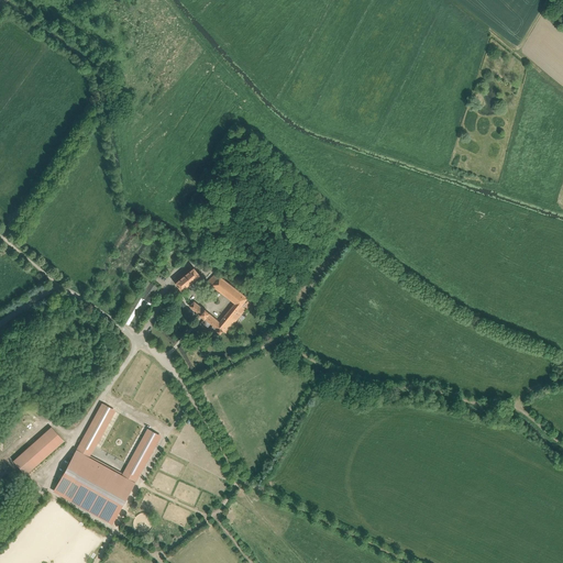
[(174,279),(176,283),(190,272),(187,268),(174,279)]
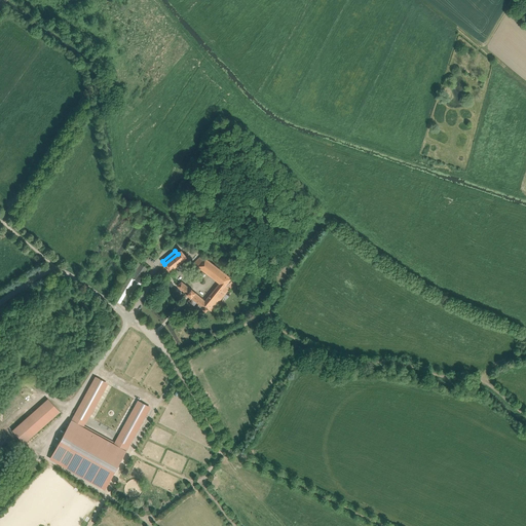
[(178,254),(164,264),(170,271),(187,257),(182,251),(178,254)]
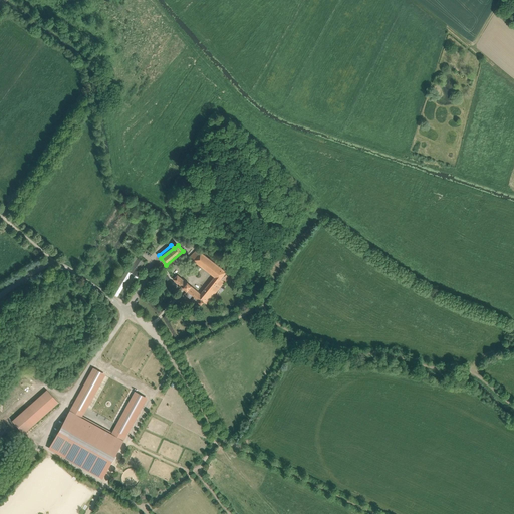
[(226,272),(197,250),(190,257),(215,277),(221,279),(225,274),(226,272)]
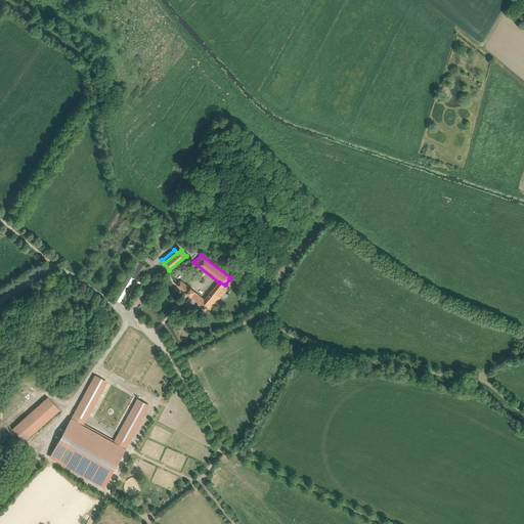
[(147,267),(140,263),(135,270),(142,274),(147,267)]
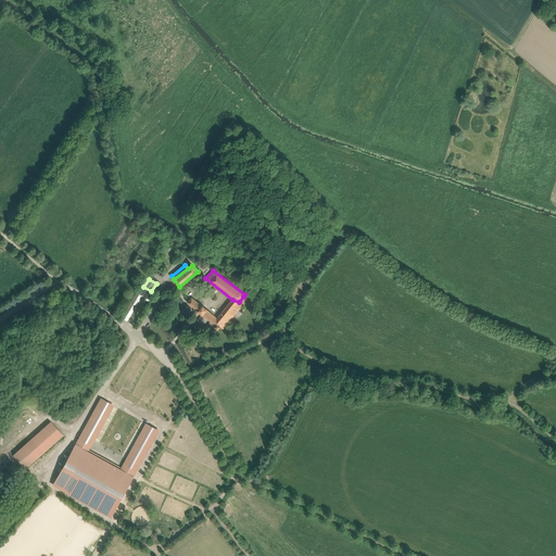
[(203,307),(192,298),(188,302),(199,312),(203,307)]
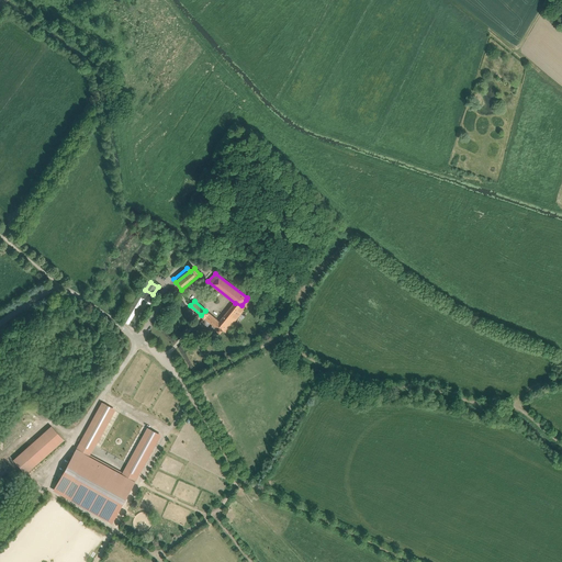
[(235,303),(222,318),(231,326),(238,317),(240,314),(245,308),(242,305),(235,303)]
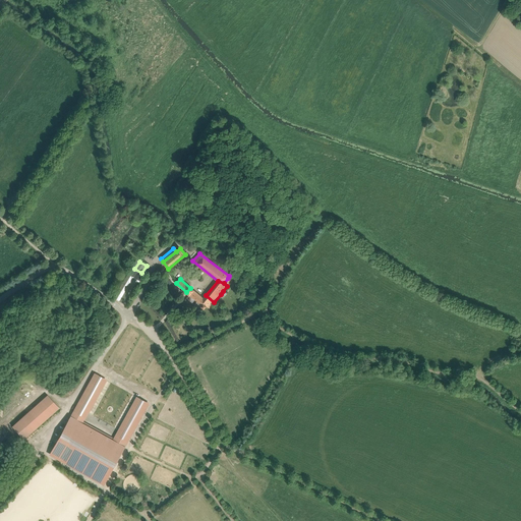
[(206,295),(204,298),(193,290),(188,294),(203,305),(201,306),(204,309),(207,306),(209,308),(214,302),(206,295)]
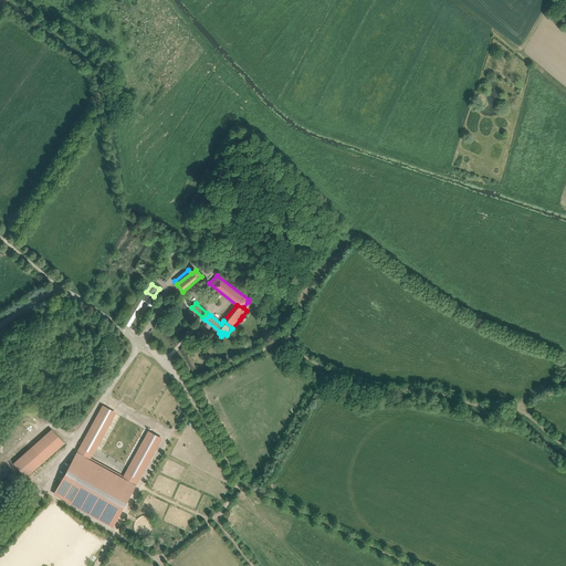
[(76,453),(88,460),(115,413),(103,407),(76,453)]
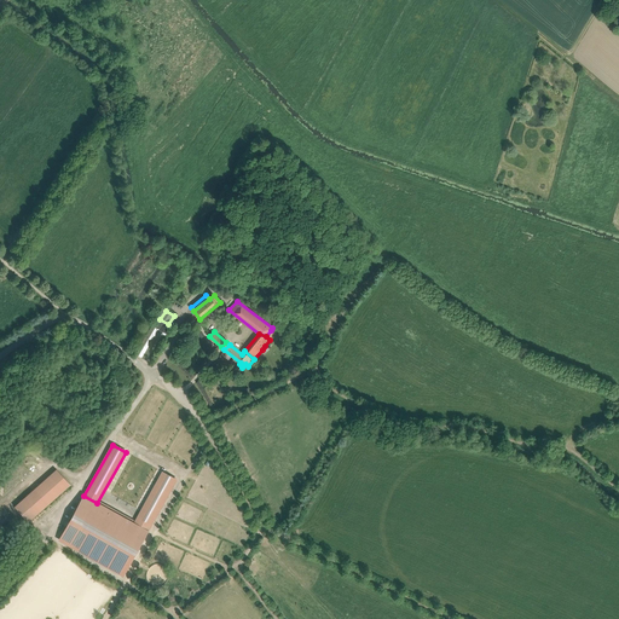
[(57,470),(15,507),(28,521),(69,485),(57,470)]
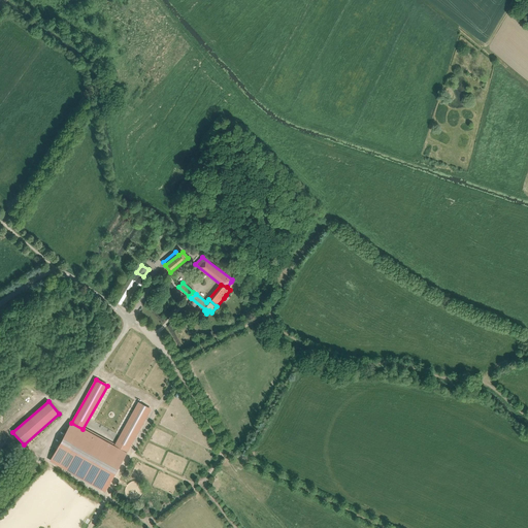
[(114,447),(126,453),(151,409),(139,403),(114,447)]
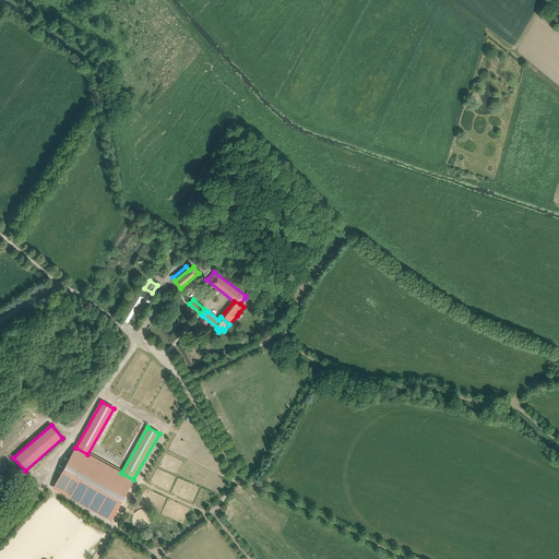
[(114,516),(133,479),(121,473),(87,454),(75,448),(55,485),(114,516)]
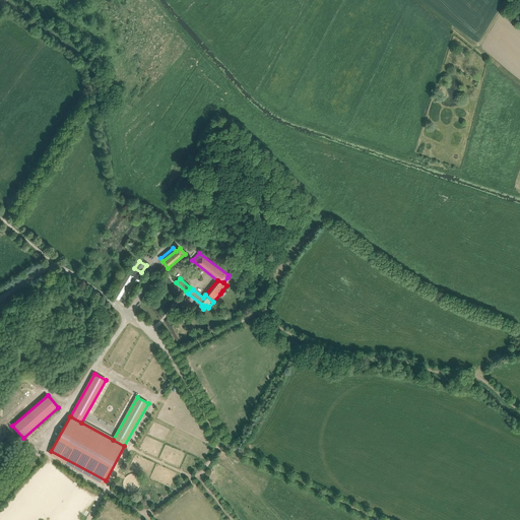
[(106,480),(51,451),(50,454),(104,484),(106,480)]
